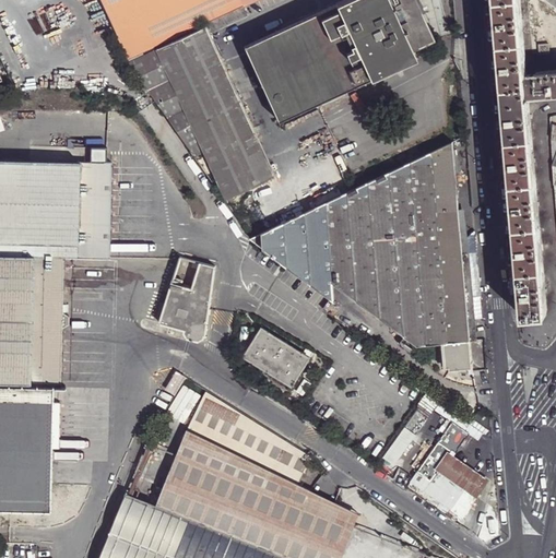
[(240,6),(252,0),(95,0),(103,15),(125,60),(153,46),(203,24),(240,6)]
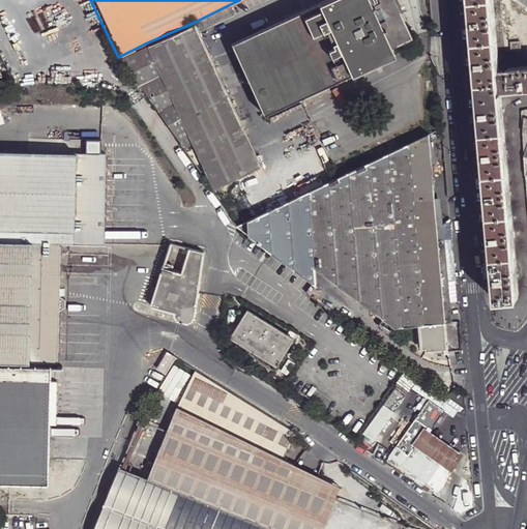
[(335,0),(319,8),(350,75),(391,54),(387,45),(367,0),(335,0)]
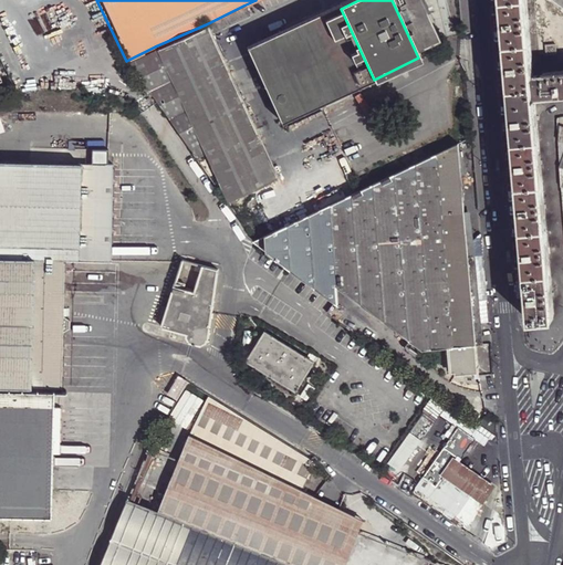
[(414,0),(392,0),(414,48),(433,39),(414,0)]
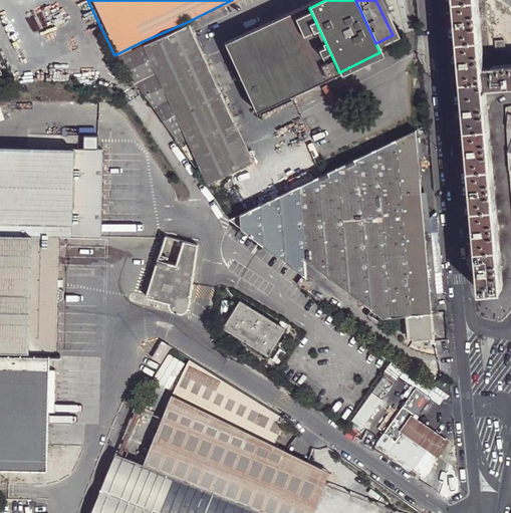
[(452,0),(477,283),(478,291),(500,289),(482,89),(510,86),(510,64),(480,67),(474,0),(452,0)]
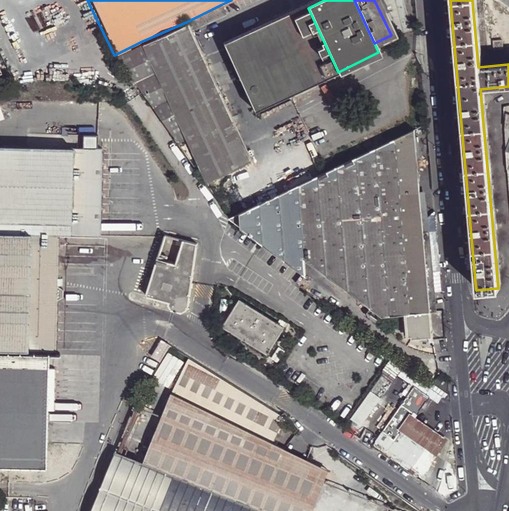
[(224,13),(220,5),(186,22),(187,24),(189,29),(224,13)]
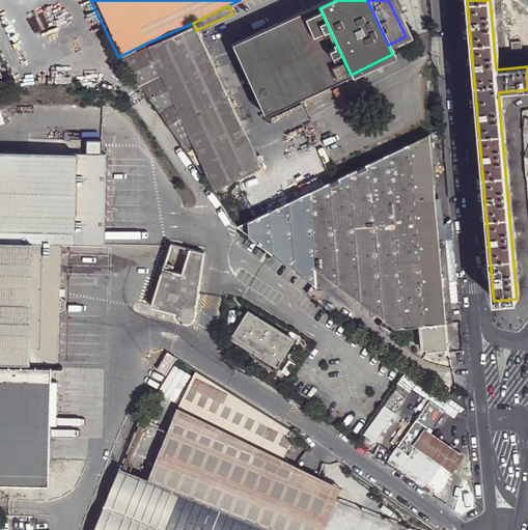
[(268,112),(351,75),(320,8),(237,47),(268,112)]
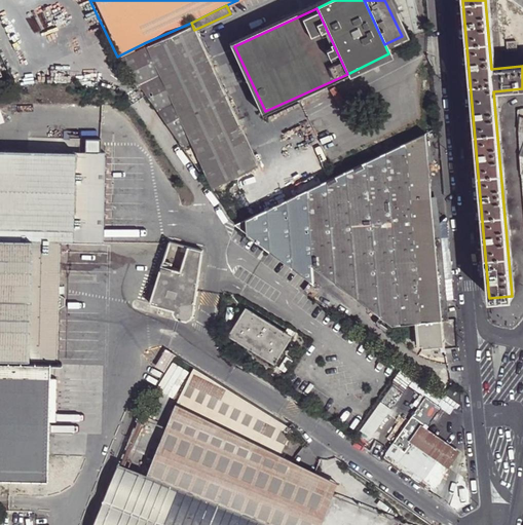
[(29,16),(37,34),(49,28),(41,11),(29,16)]
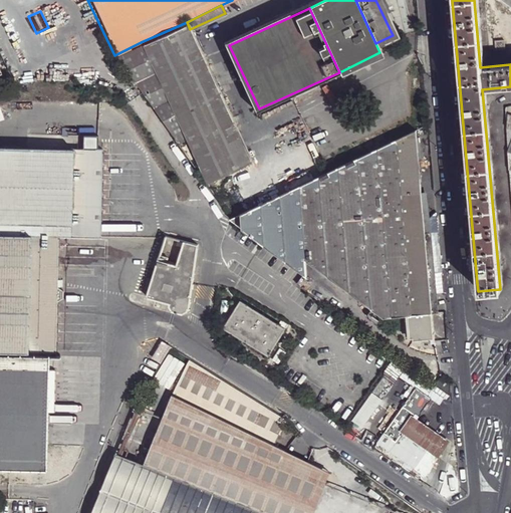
[(215,82),(190,29),(188,24),(143,45),(207,184),(251,163),(215,82)]
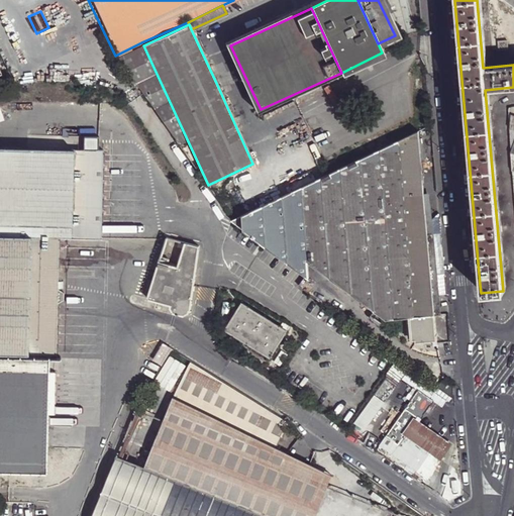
[(495,40),(496,48),(505,47),(504,39),(495,40)]
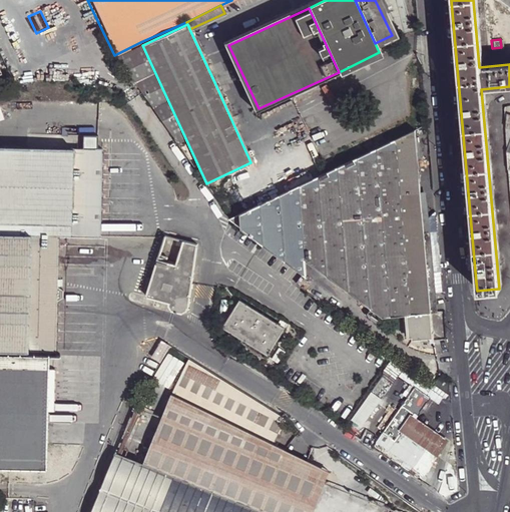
[(142,45),(140,42),(114,55),(140,93),(195,170),(204,183),(206,183),(142,45)]
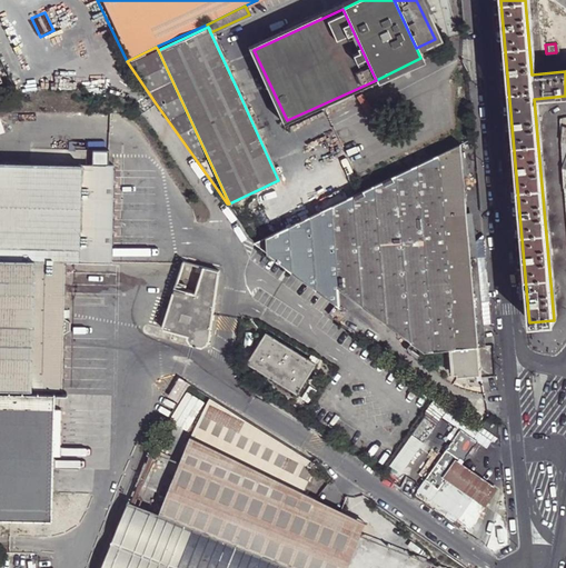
[(459,146),(250,242),(280,266),(330,302),(339,290),(425,354),(449,351),(456,350),(459,375),(482,372),(478,345),(466,212),(459,146)]
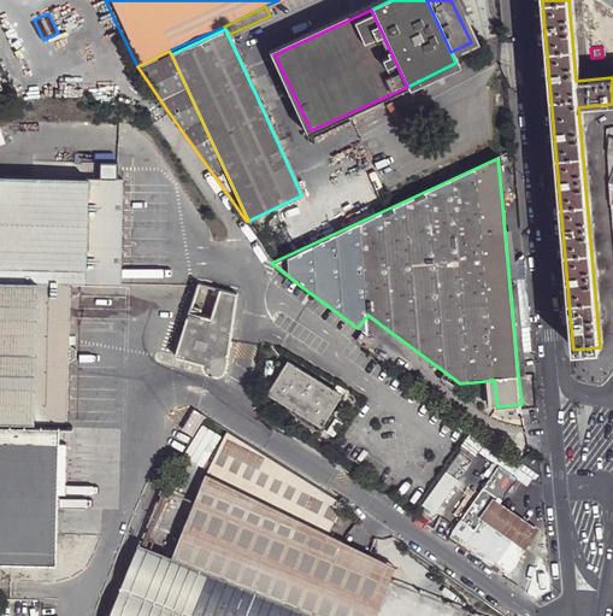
[(0,282),(65,283),(117,285),(119,180),(113,179),(115,164),(95,163),(95,179),(81,179),(0,176),(0,282)]
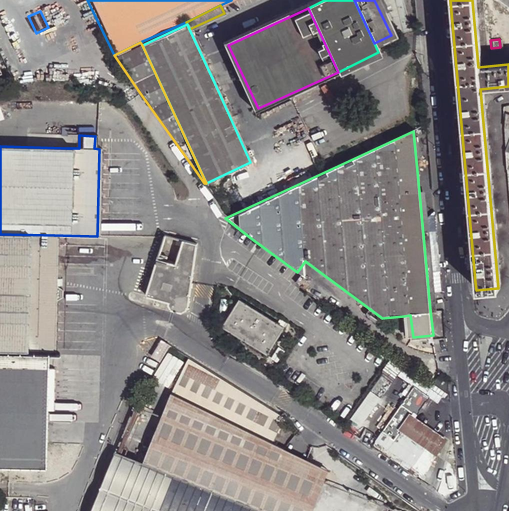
[(425,190),(419,191),(430,310),(437,310),(425,190)]
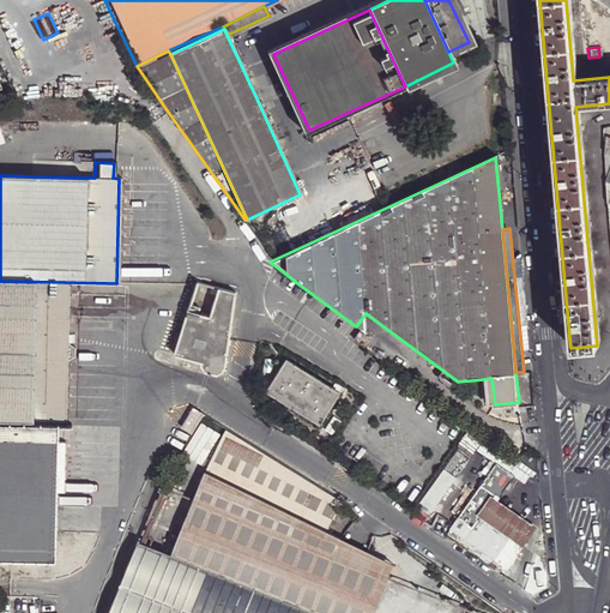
[(65,282),(0,281),(0,564),(8,565),(53,565),(55,420),(62,421),(64,360),(72,356),(72,347),(65,343),(65,282)]
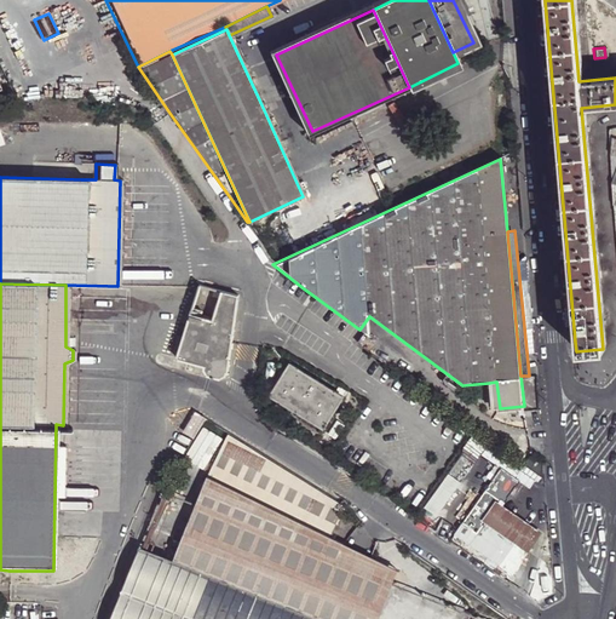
[(237,297),(220,292),(217,305),(213,315),(211,322),(197,317),(189,315),(176,359),(203,367),(202,370),(206,376),(218,379),(223,376),(226,371),(237,297)]
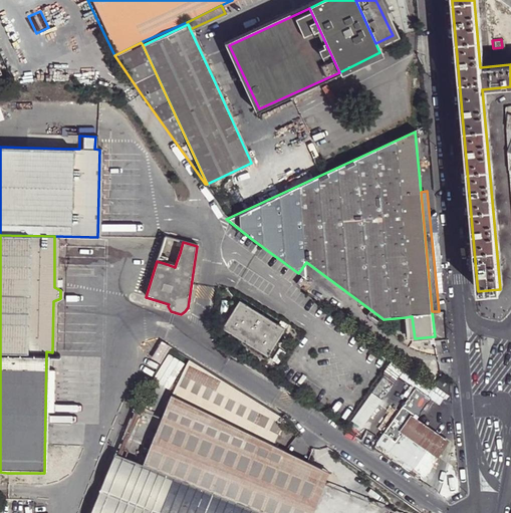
[(268,355),(284,330),(240,302),(224,328),(268,355)]
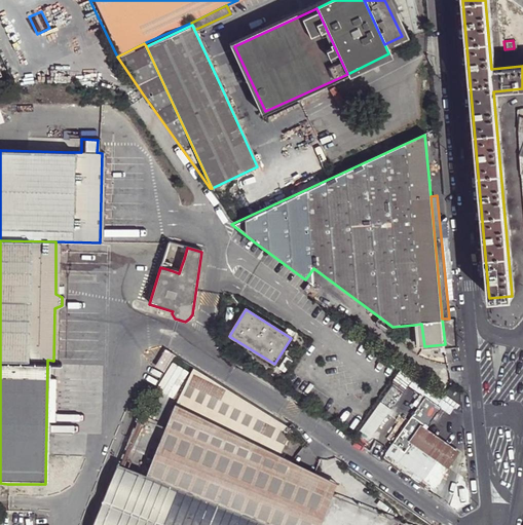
[(173,355),(163,350),(154,366),(163,372),(173,355)]
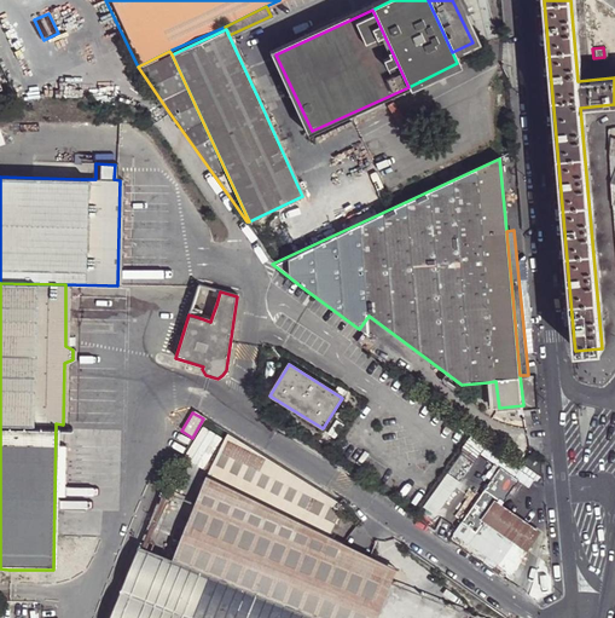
[(340,506),(225,433),(203,475),(325,536),(340,506)]
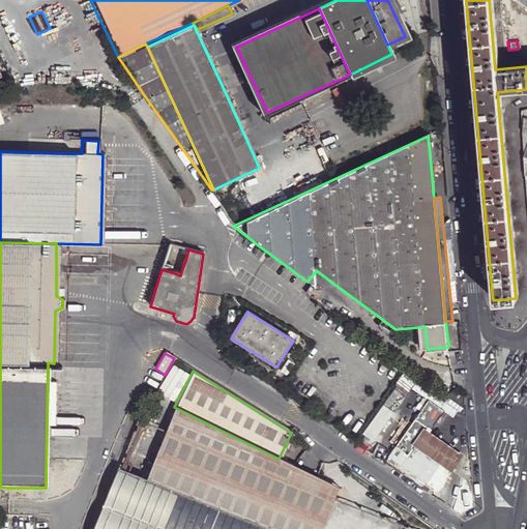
[(449,400),(445,397),(435,388),(427,399),(442,410),(449,400)]
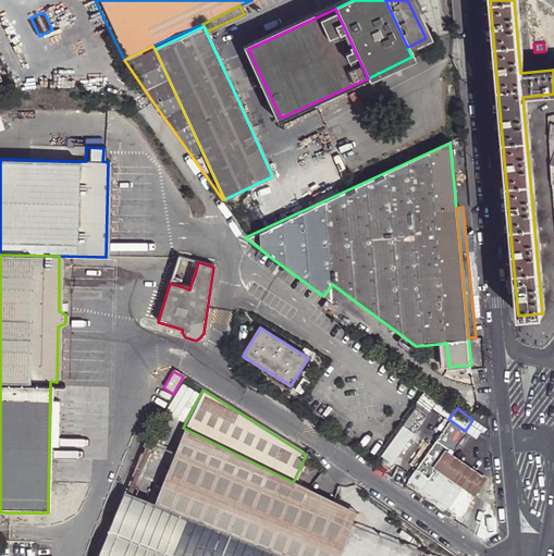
[(452,449),(465,431),(448,419),(435,437),(448,448),(452,449)]
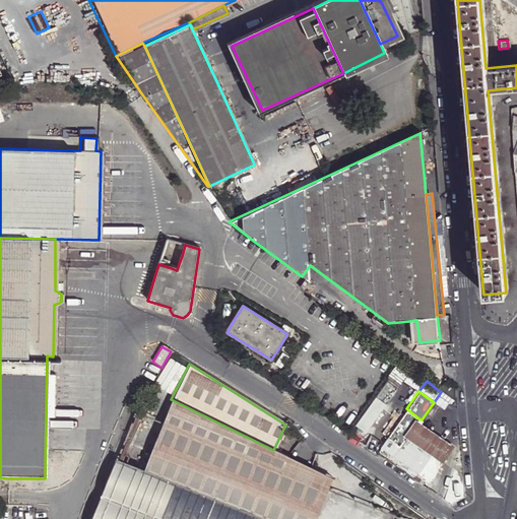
[(163,420),(144,470),(261,518),(313,518),(326,492),(327,488),(330,477),(296,461),(273,450),(171,399),(163,420)]
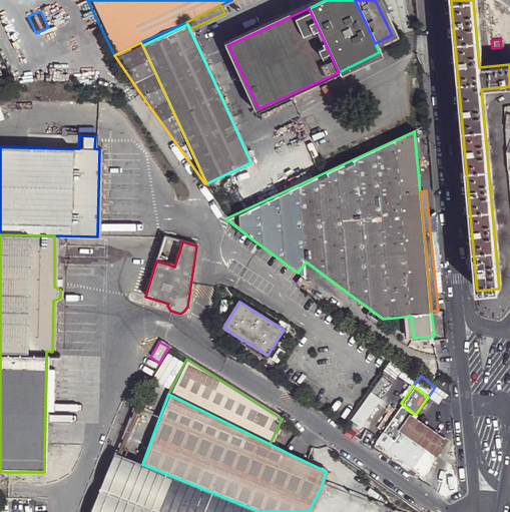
[(401,403),(381,432),(393,440),(400,431),(412,414),(413,413),(401,403)]
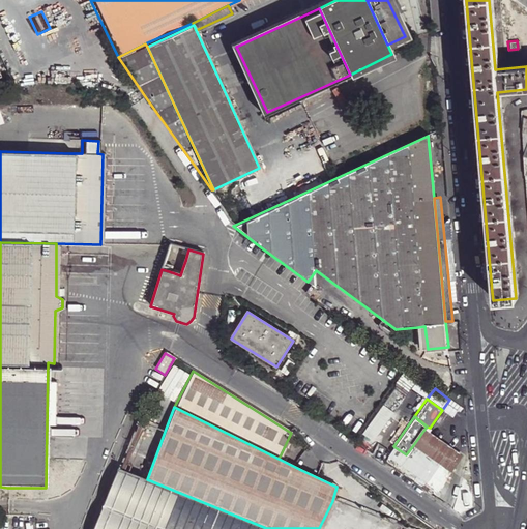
[(426,428),(413,445),(450,470),(462,453),(426,428)]
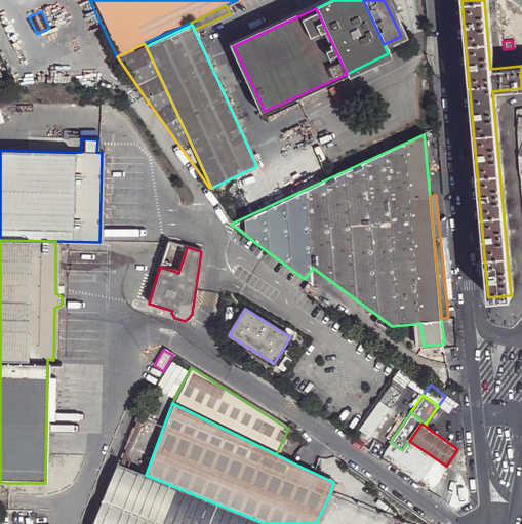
[(103,500),(159,523),(264,523),(146,475),(117,465),(103,500)]
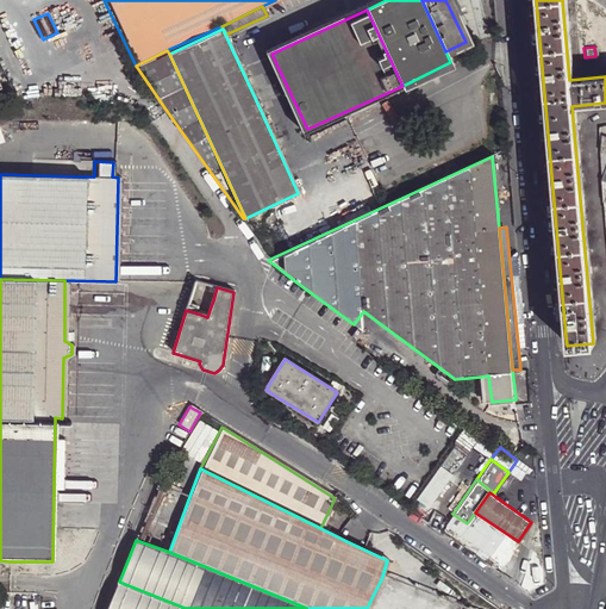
[(185,608),(119,582),(107,608),(185,608)]
